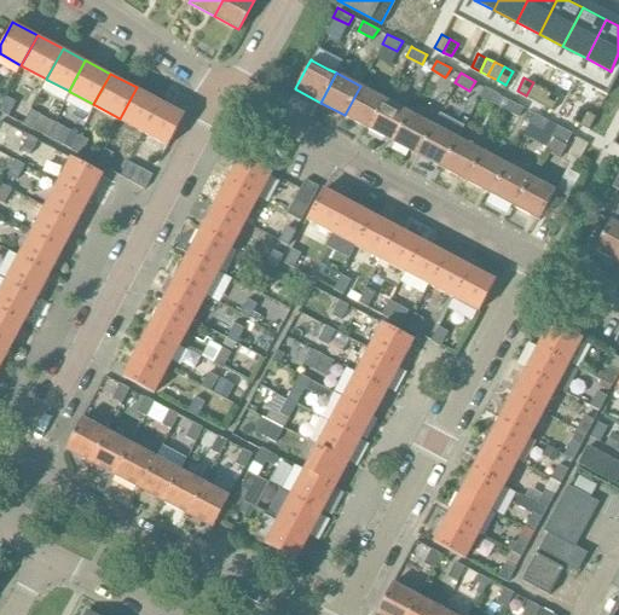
[(533,82),(526,96),(534,99),(542,87),(533,82)]
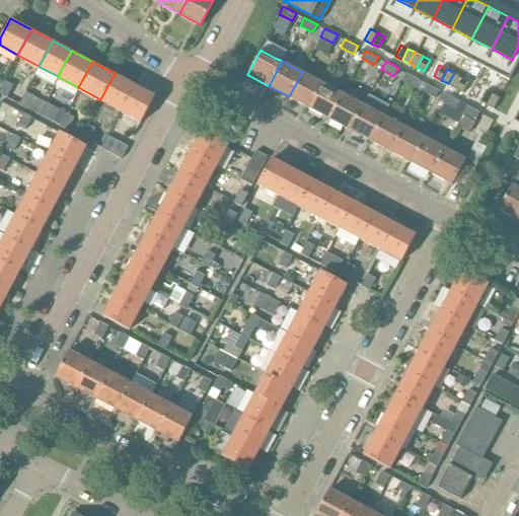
[(309,107),(322,83),(302,72),(289,96),(309,107)]
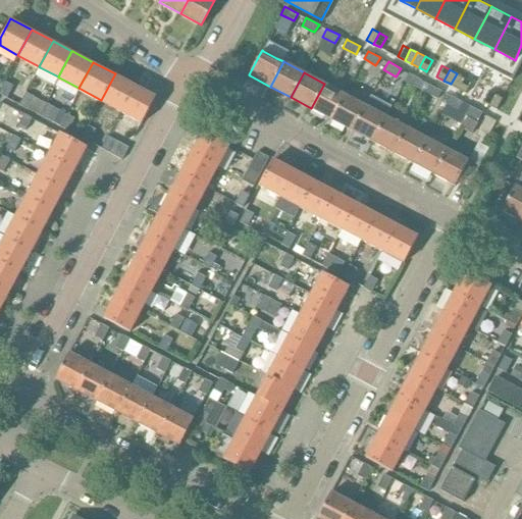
[(416,87),(421,79),(409,72),(404,80),(416,87)]
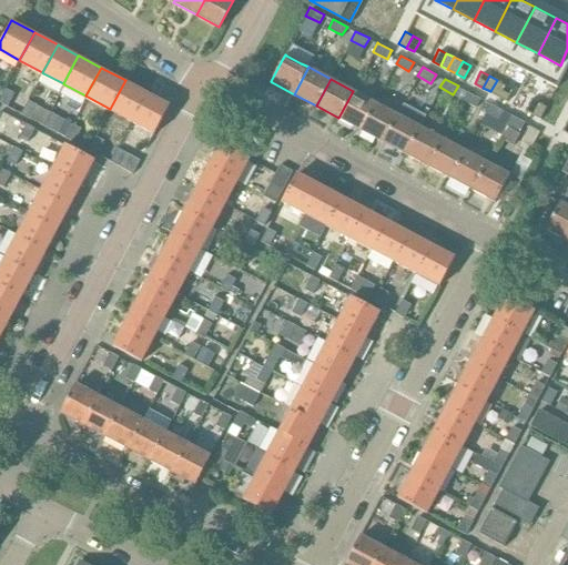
[(132,120),(146,92),(125,80),(110,109),(132,120)]
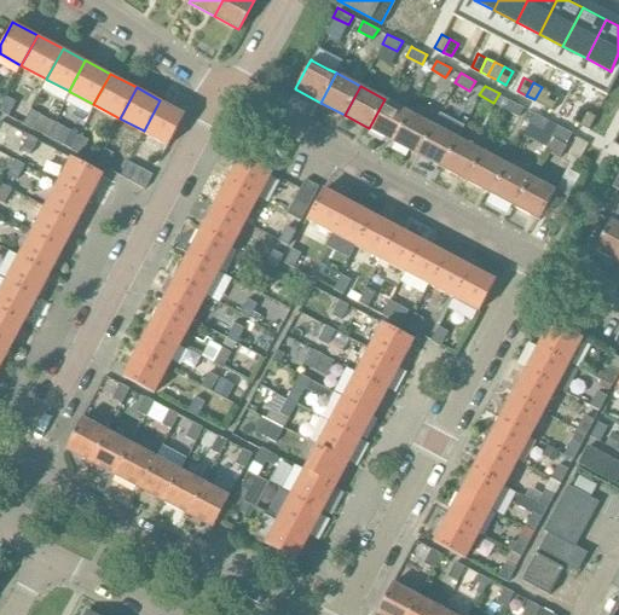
[(542,87),(534,99),(543,104),(550,91),(542,87)]
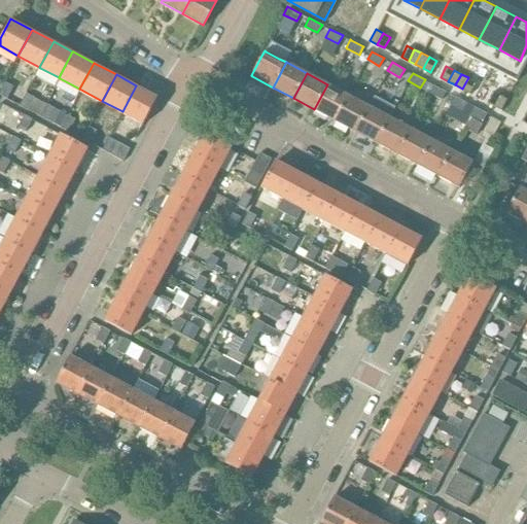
[(468,77),(462,89),(469,93),(476,81),(468,77)]
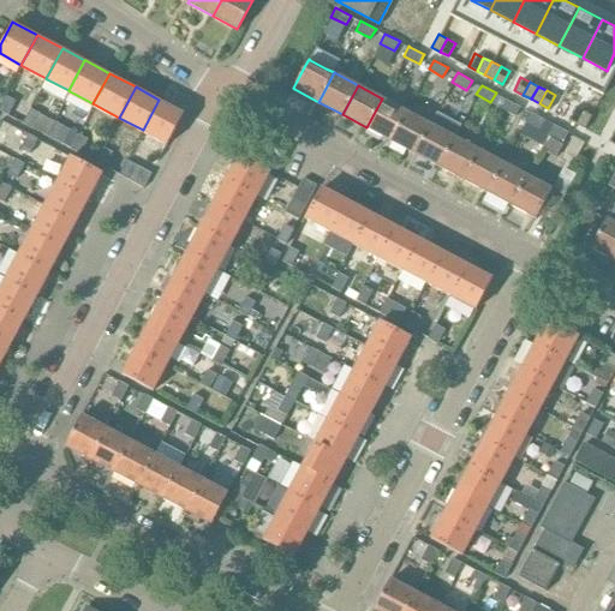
[(0,109),(9,114),(16,99),(6,94),(0,105),(0,109)]
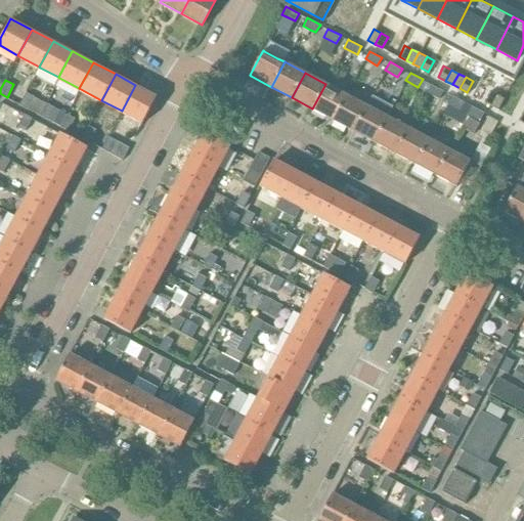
[(439,98),(443,90),(431,83),(427,91),(439,98)]
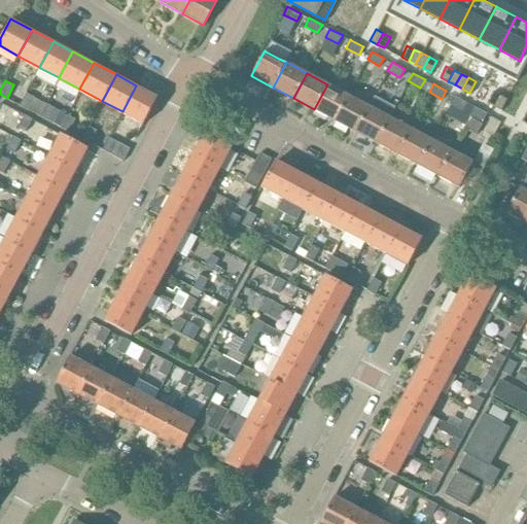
[(335,120),(348,95),(327,84),(314,109),(335,120)]
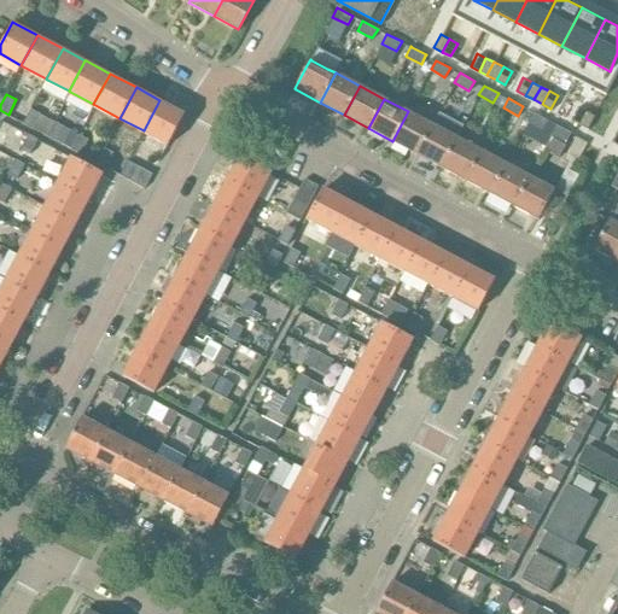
[(159,100),(144,130),(169,144),(185,113),(159,100)]
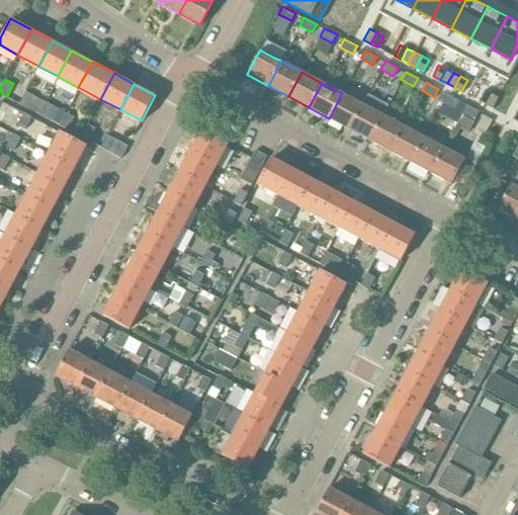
[(484,89),(478,99),(486,103),(491,93),(484,89)]
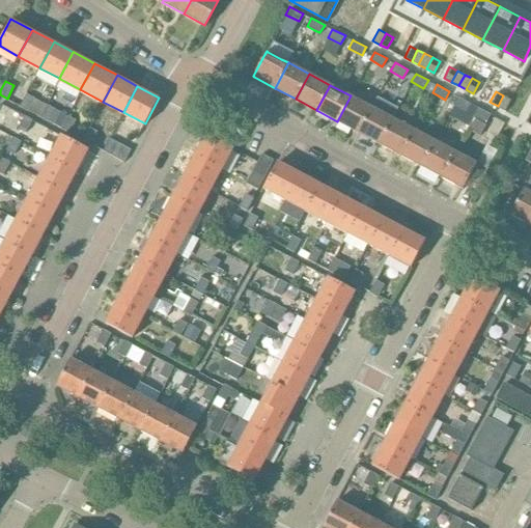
[(20,105),(28,109),(34,96),(26,92),(20,105)]
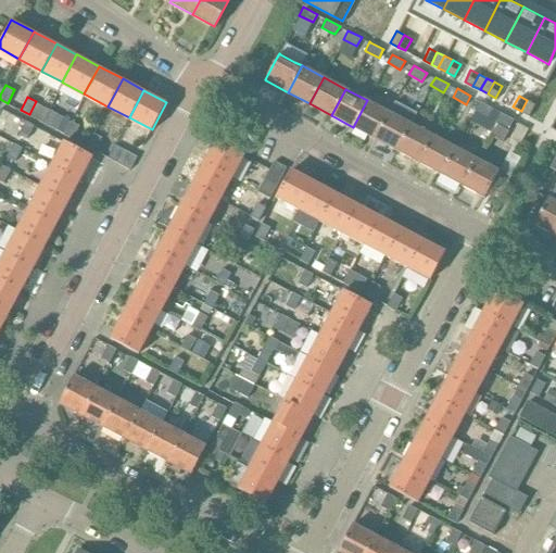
[(367,100),(353,127),(375,138),(389,112),(388,112),(367,100)]
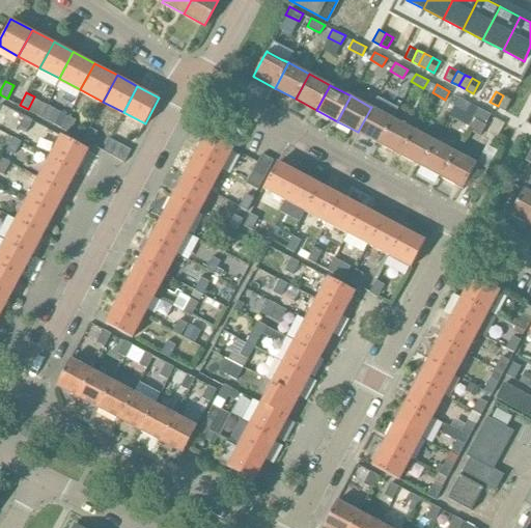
[(457,96),(453,104),(457,106),(466,110),(470,102),(457,95),(457,96)]
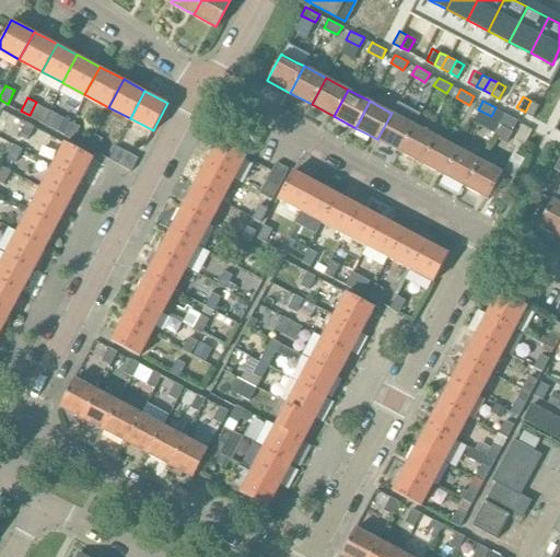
[(531,101),(525,112),(533,116),(538,104),(531,101)]
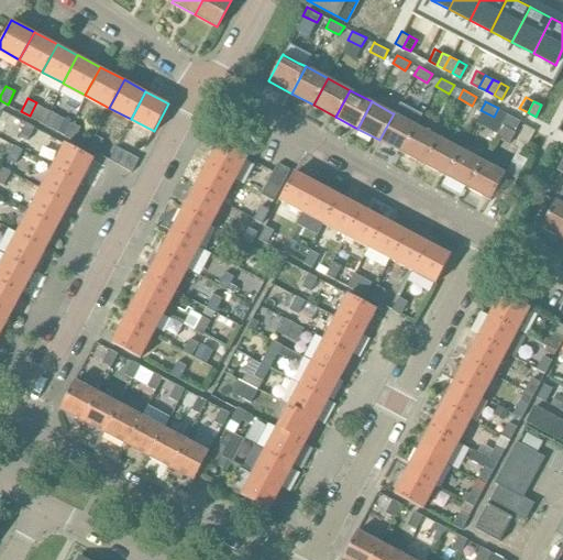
[(52,128),(58,114),(50,109),(43,123),(52,128)]
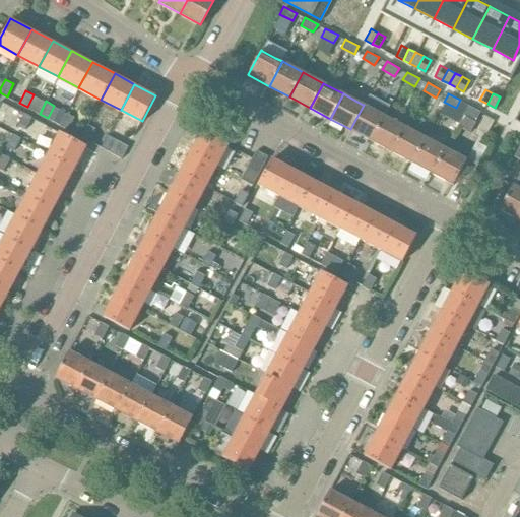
[(468,104),(464,112),(468,114),(476,119),(476,118),(478,116),(480,111),(468,104)]
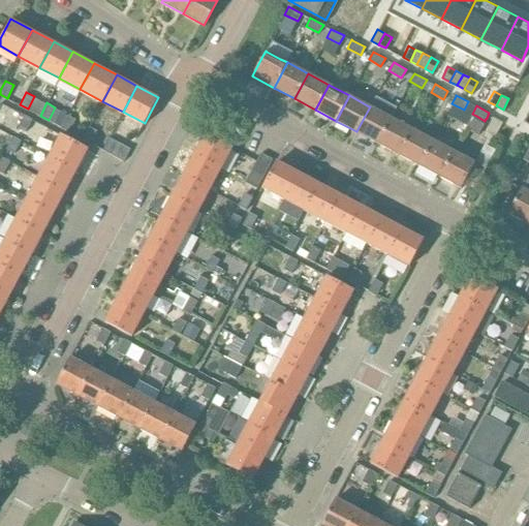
[(370,106),(356,131),(356,132),(378,144),(392,118),(391,117),(373,107),(370,106)]
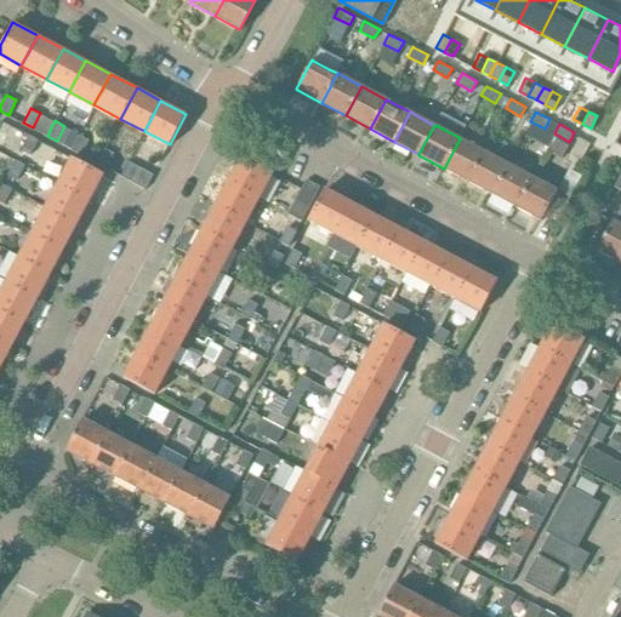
[(64,126),(57,141),(72,148),(80,133),(64,126)]
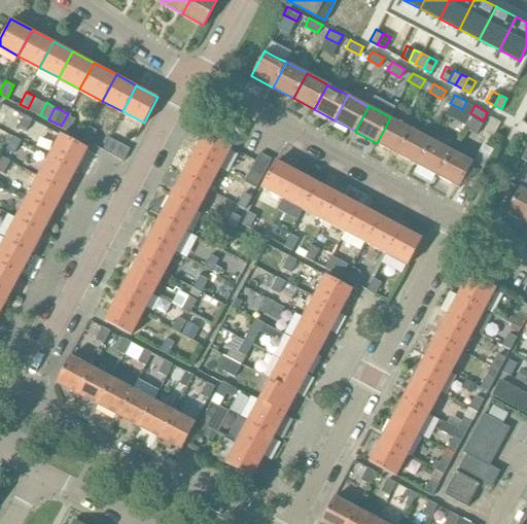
[(26,131),(32,118),(32,117),(24,113),(18,126),(26,131)]
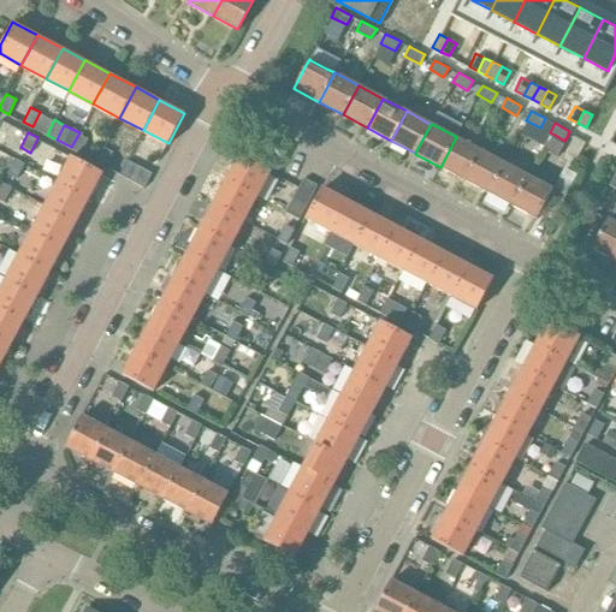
[(71,147),(81,153),(89,138),(80,132),(71,147)]
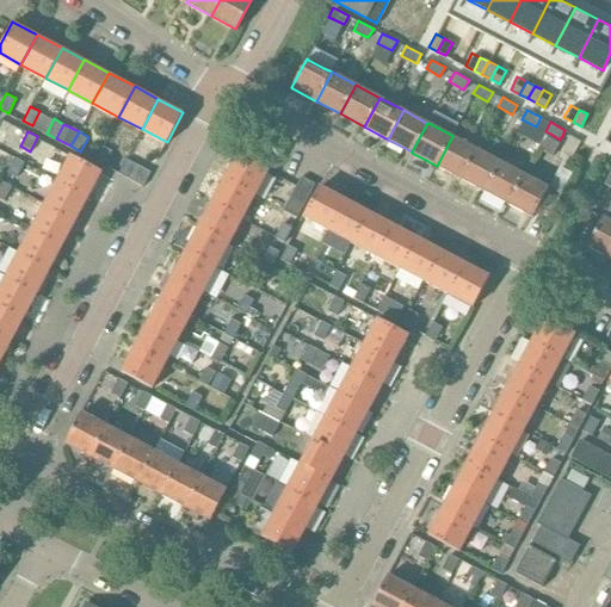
[(553,155),(560,142),(545,134),(538,147),(553,155)]
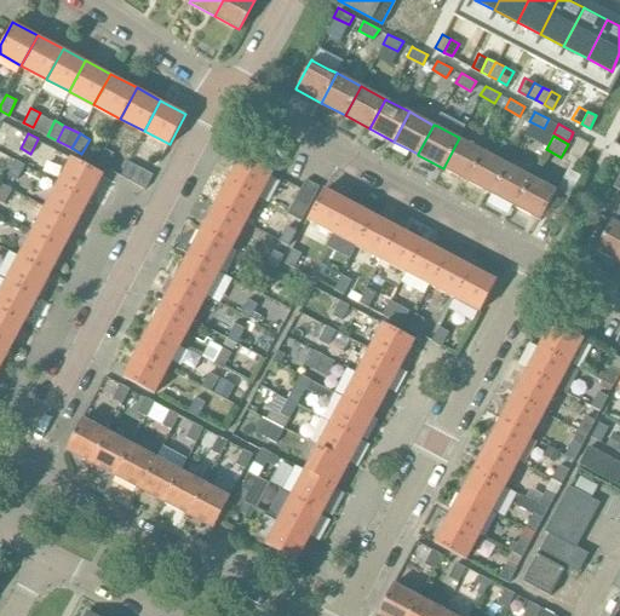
[(459,138),(443,168),(469,182),(484,151),(461,139),(459,138)]
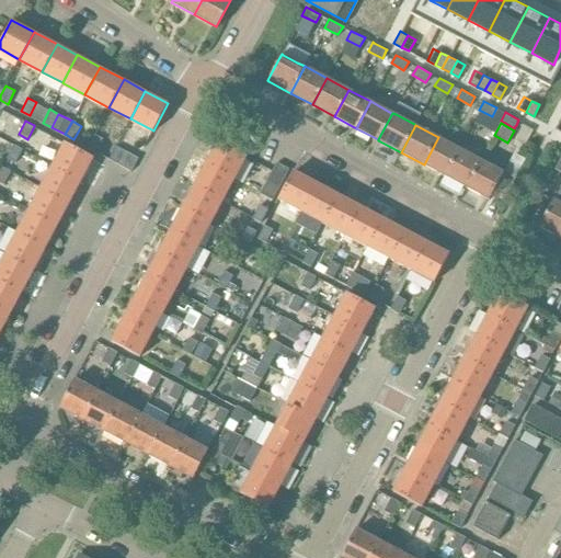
[(519,127),(511,143),(511,145),(521,149),(529,133),(519,127)]
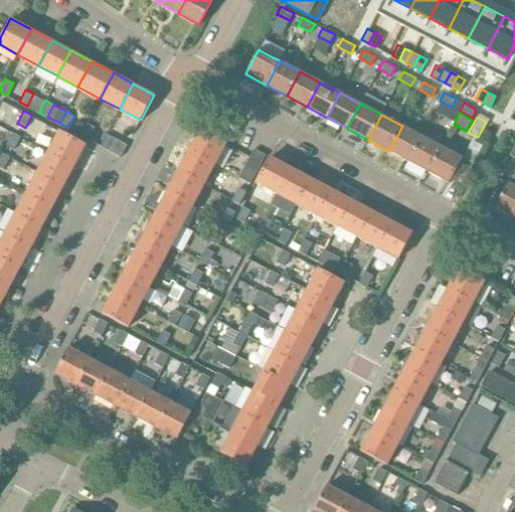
[(88,138),(95,126),(87,122),(79,134),(88,138)]
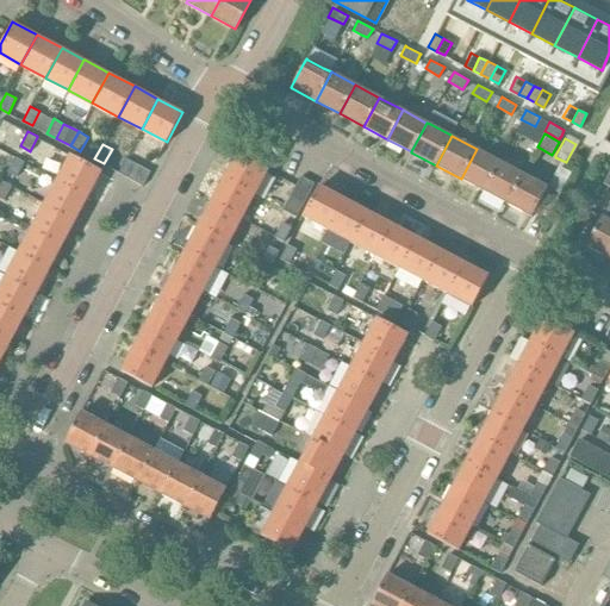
[(477,149),(461,179),(484,191),(499,161),(478,150),(477,149)]
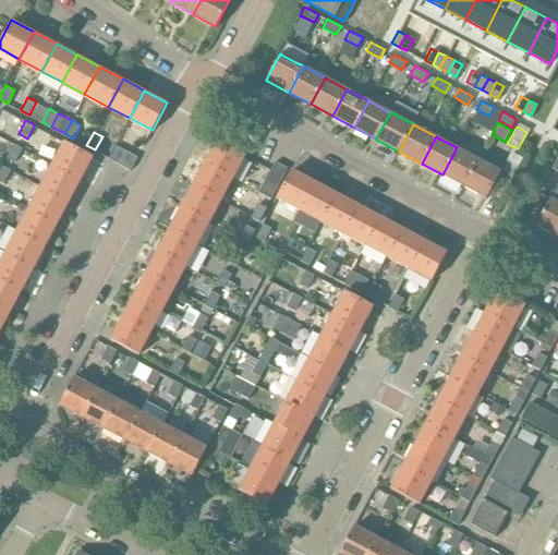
[(217,140),(204,164),(232,178),(245,155),(218,140),(217,140)]
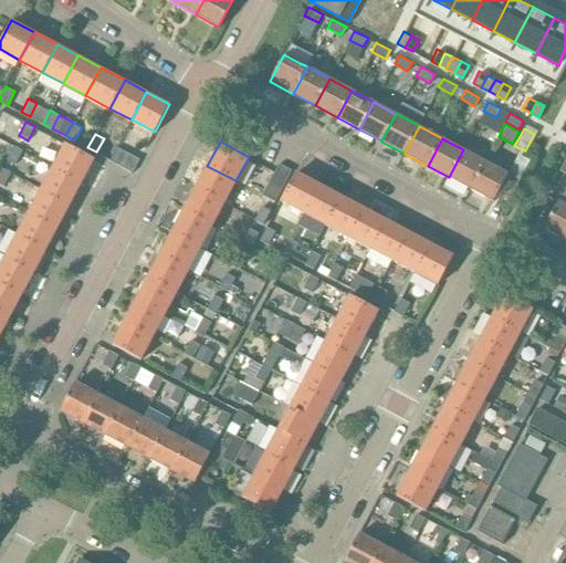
[(65,143),(53,166),(82,181),(94,158),(65,143)]
